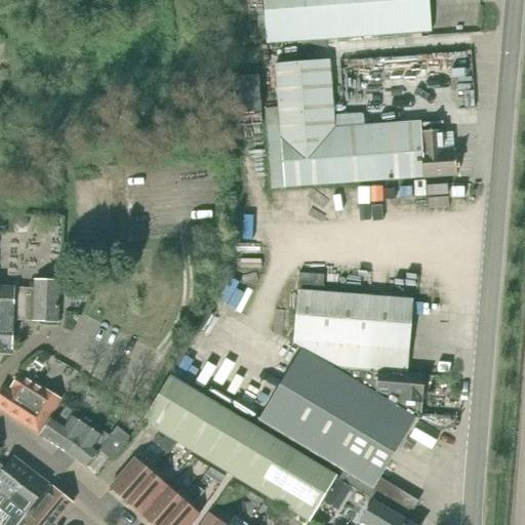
[(432,33),(429,0),(263,0),(267,44),(432,33)]
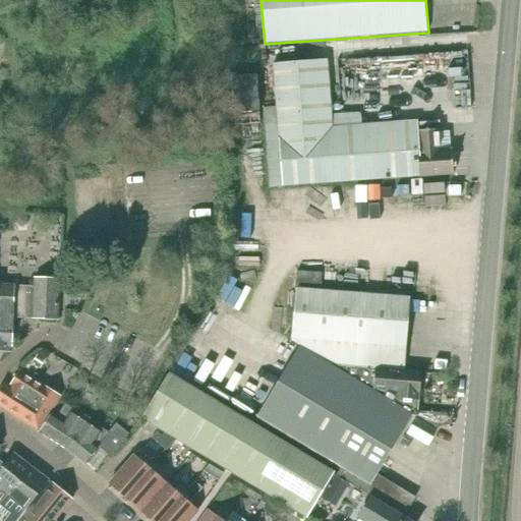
[(323,61),(274,65),(283,187),(453,174),(451,150),(440,150),(439,129),(418,131),(417,127),(328,134),(323,61)]
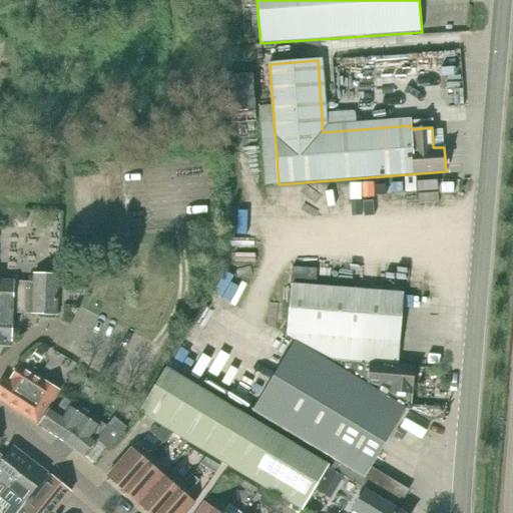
[(0,346),(11,347),(13,312),(57,315),(60,275),(33,274),(32,281),(0,279),(0,346)]
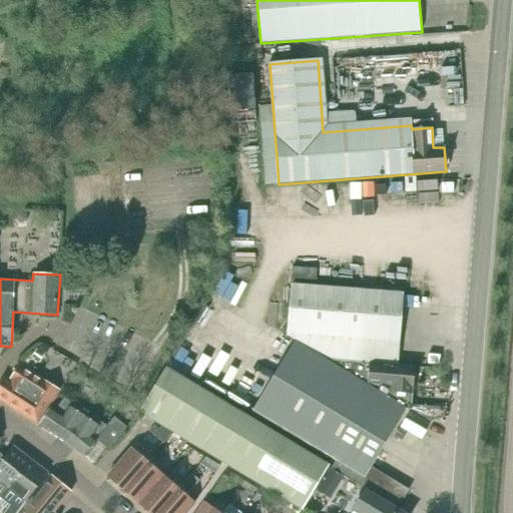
[(324,360),(397,366),(403,294),(292,285),(288,336),(296,341),(295,343),(324,360)]
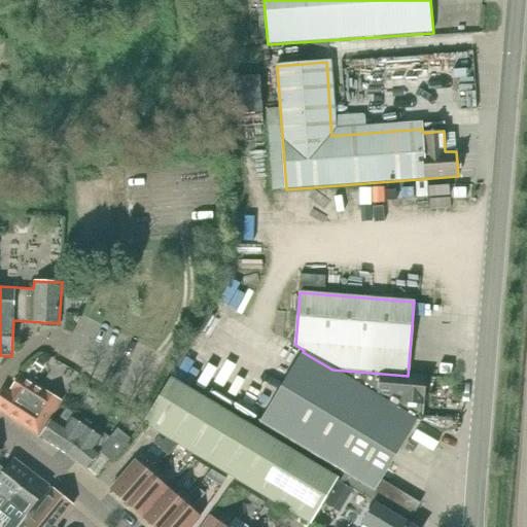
[(425,425),(332,370),(303,352),(260,422),(348,472),(379,491),(384,482),(418,422),(425,426),(425,425)]
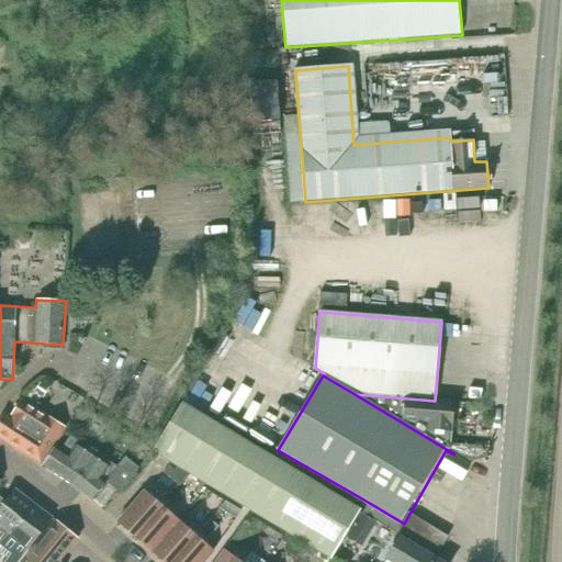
[(43,381),(35,392),(42,397),(51,386),(43,381)]
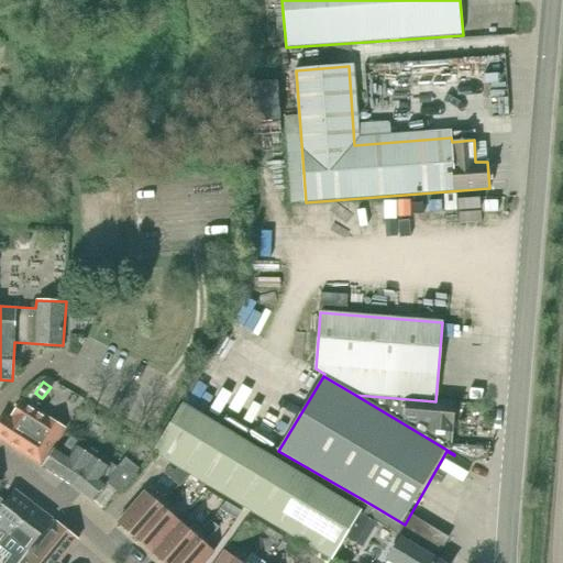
[(455,404),(435,401),(355,395),(454,454),(455,404)]
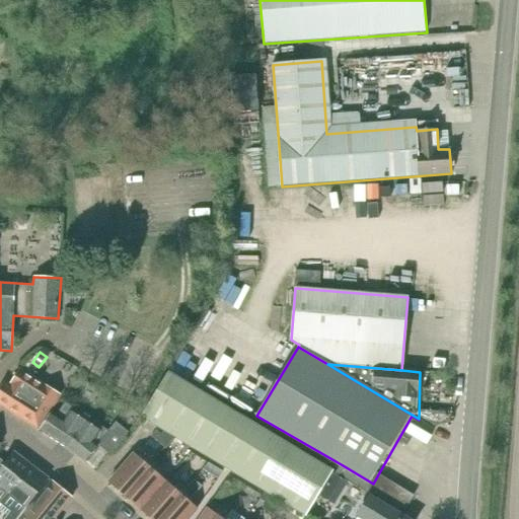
[(4,380),(0,386),(0,403),(38,428),(60,394),(19,368),(9,383),(4,380)]
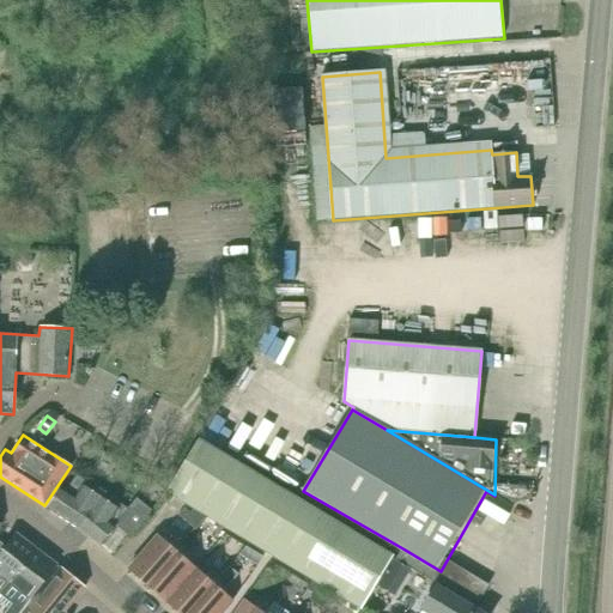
[(204,436),(170,489),(363,608),(395,556),(204,436)]
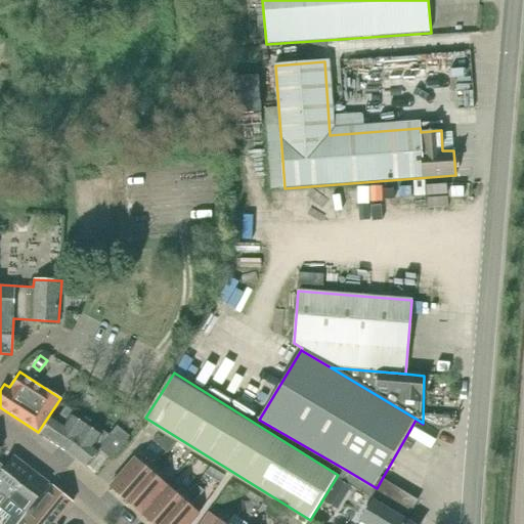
[(52,413),(39,434),(85,465),(98,447),(112,457),(129,435),(116,425),(108,434),(64,406),(57,417),(52,413)]
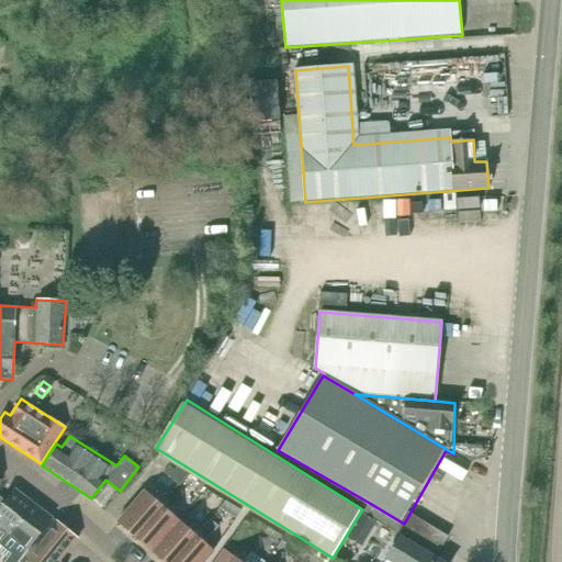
[(182,472),(175,482),(179,486),(188,476),(182,472)]
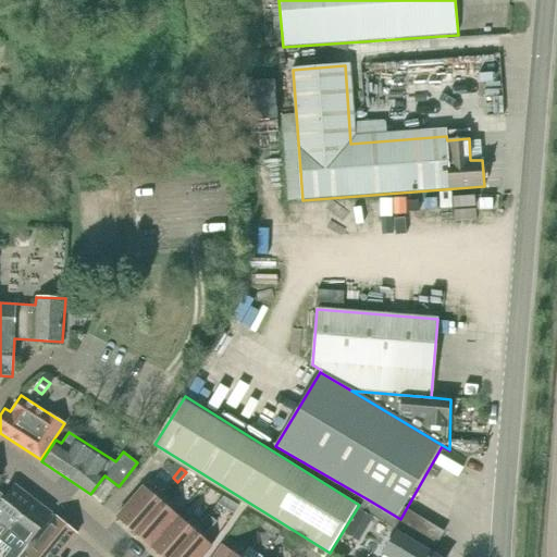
[(11,529),(34,499),(14,485),(1,503),(0,500),(0,542),(10,529),(11,529)]
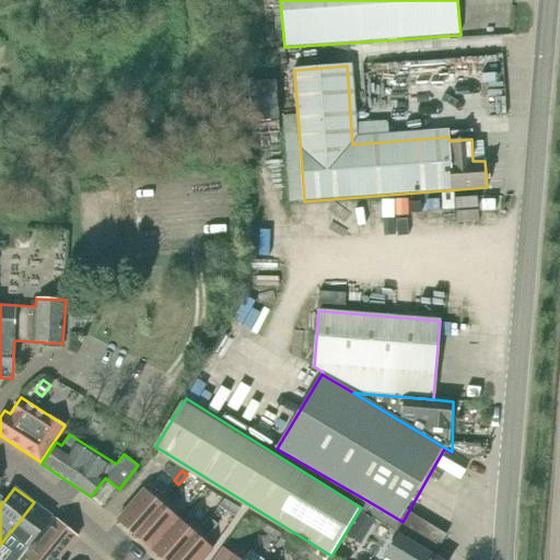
[(136,536),(167,501),(159,493),(155,498),(146,490),(119,521),(136,536)]
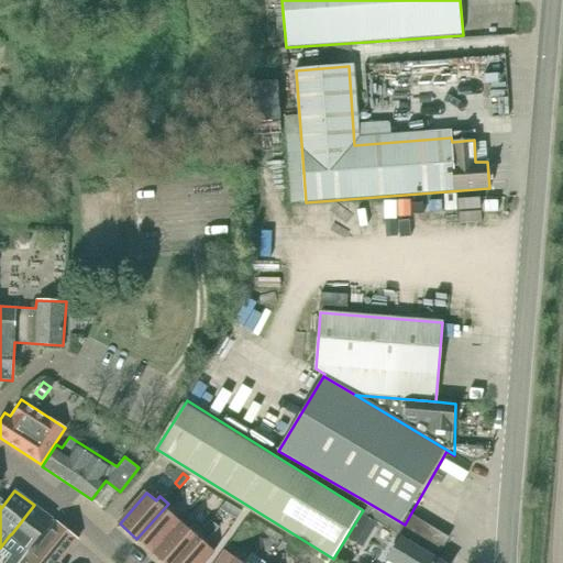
[(236,520),(242,511),(225,503),(221,510),(236,520)]
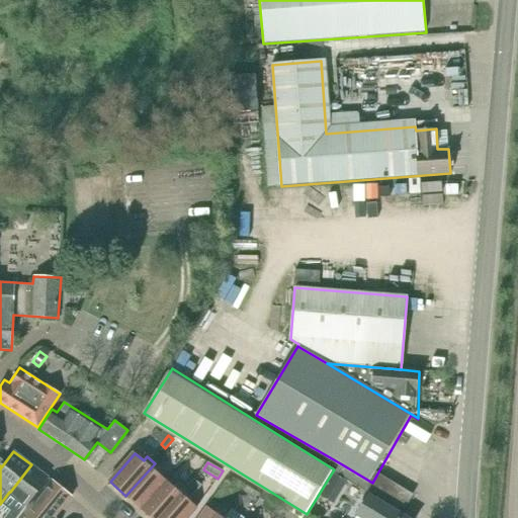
[(162,469),(155,463),(125,496),(142,509),(166,481),(159,473),(162,469)]
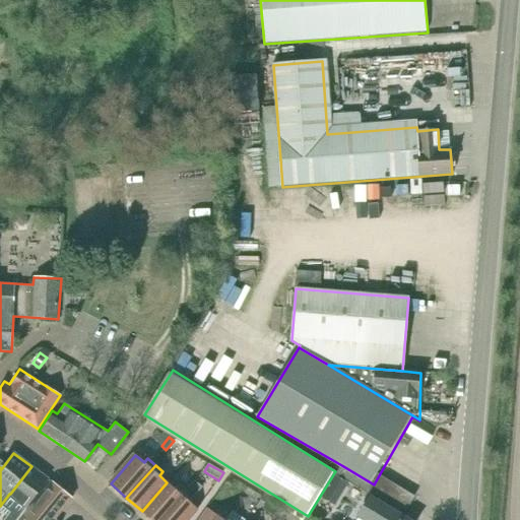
[(9,494),(0,506),(0,508),(10,515),(6,519),(18,519),(49,479),(31,466),(10,494),(9,494)]
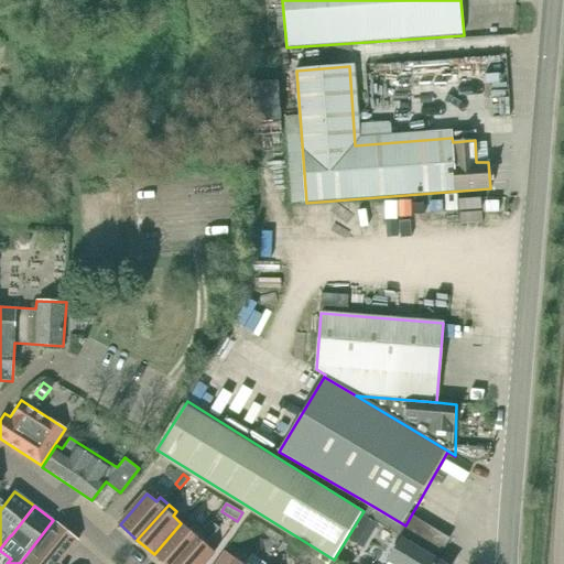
[(411,516),(405,525),(372,506),(368,514),(405,538),(440,560),(453,539),(411,516)]
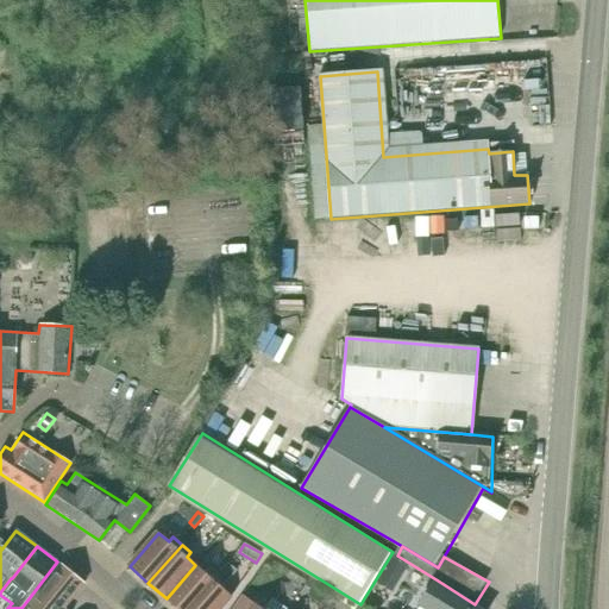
[(390,557),(376,582),(393,591),(407,567),(390,557)]
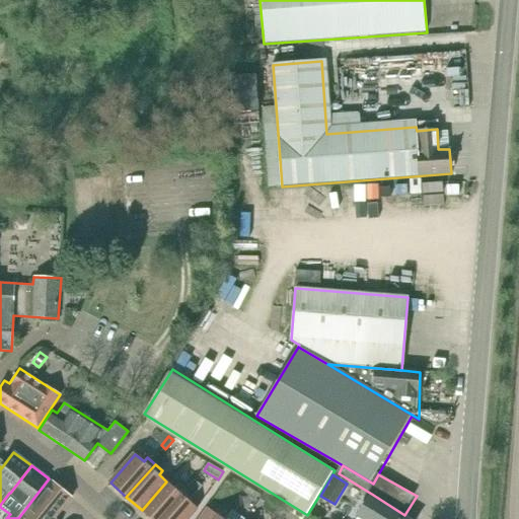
[(196,480),(186,492),(161,518),(190,518),(199,510),(190,502),(203,488),(196,480)]
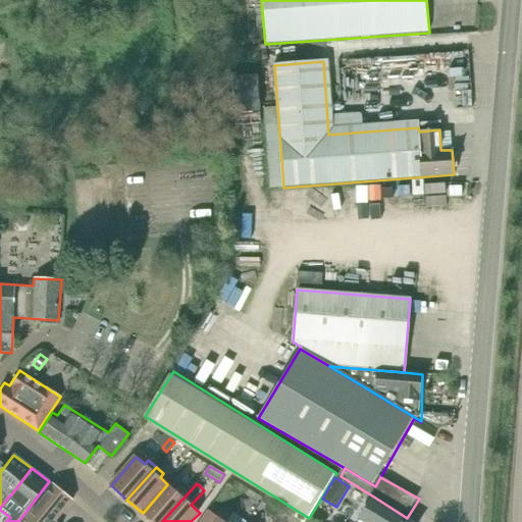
[(54,521),(72,501),(53,484),(25,517),(21,521),(54,521)]
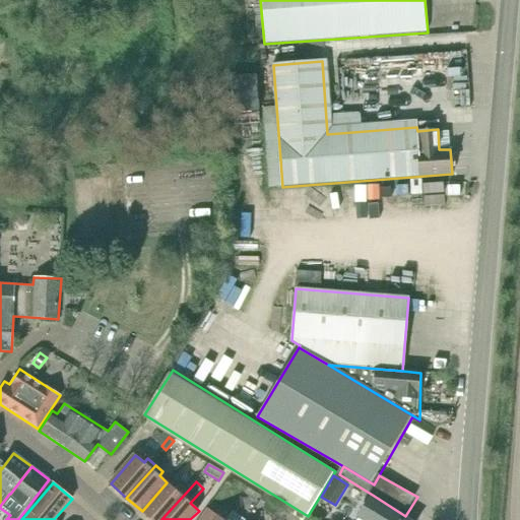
[(142,511),(151,519),(161,519),(186,493),(179,485),(175,490),(167,482),(142,511)]
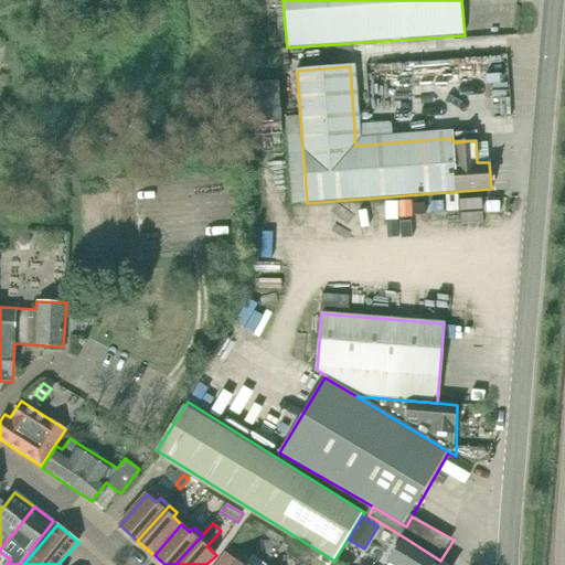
[(300,564),(310,551),(289,535),(284,543),(290,547),(286,553),(300,564)]
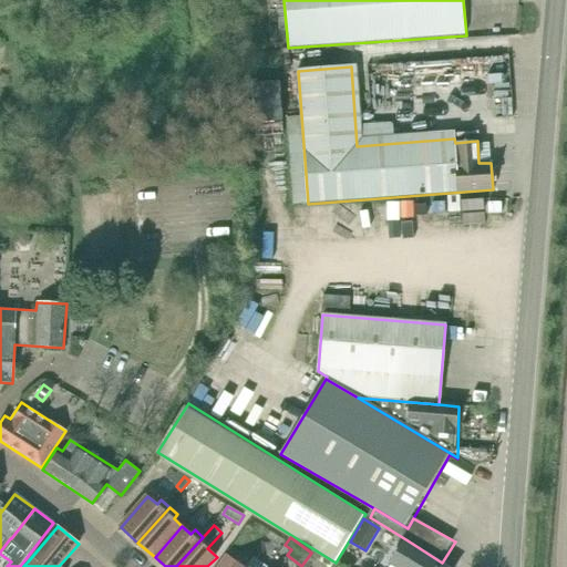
[(393,563),(390,566),(445,566),(406,543),(393,563)]
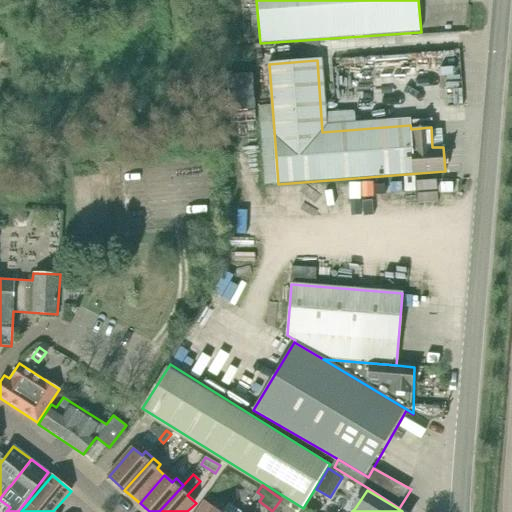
[(239,511),(229,504),(225,510),(217,504),(214,508),(204,501),(196,511),(239,511)]
